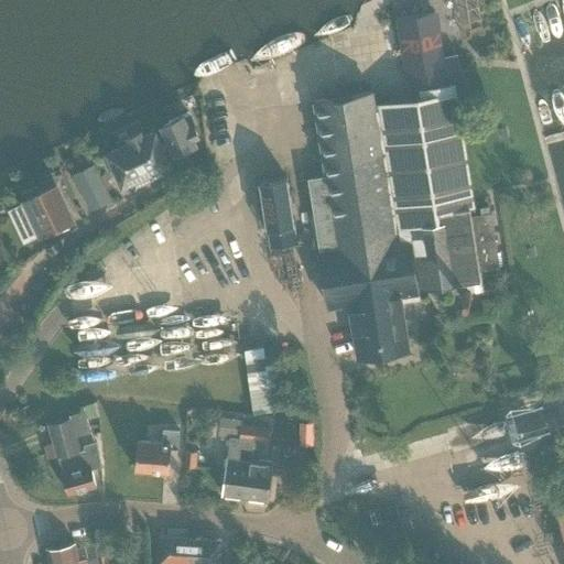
[(329,307),(348,304),(401,296),(402,303),(419,300),(418,294),(419,294),(410,239),(413,239),(421,289),(479,279),(478,272),(499,269),(490,215),(470,217),(469,207),(474,207),(455,84),(446,85),(438,36),(434,12),(399,19),(408,72),(427,67),(432,87),(420,89),(422,97),(376,106),(373,94),(314,102),(326,176),(310,179),(329,307)]
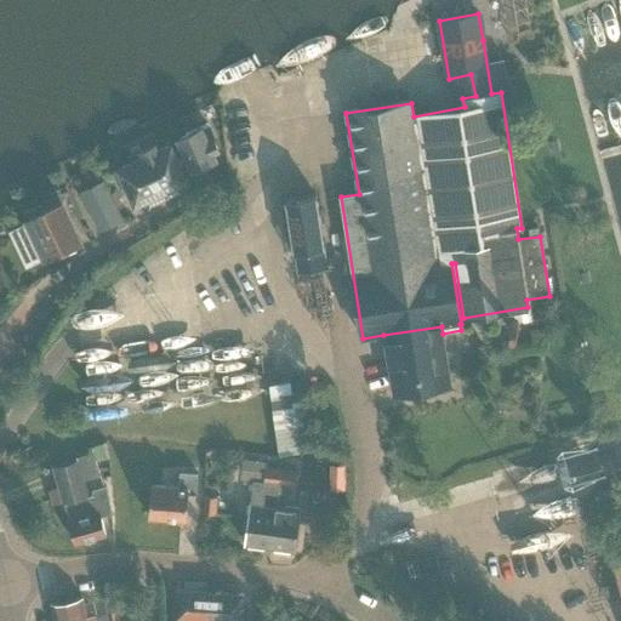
[(224,125),(244,115),(237,100),(216,109),(224,125)]
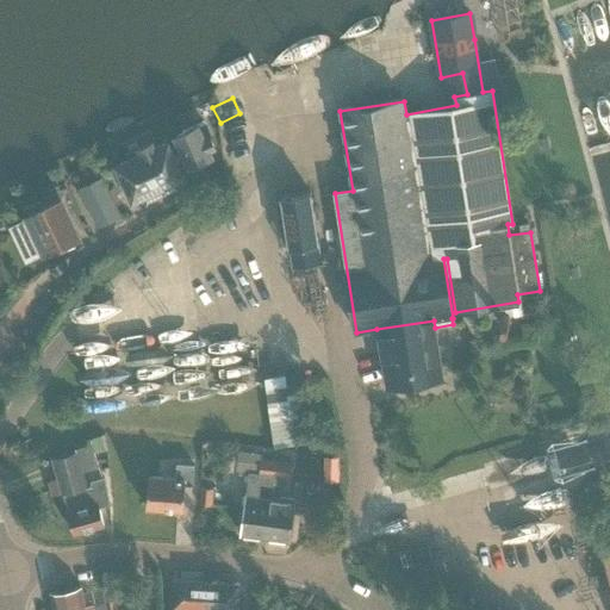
[(180,145),(172,149),(169,142),(154,149),(155,151),(144,157),(142,151),(129,157),(130,160),(117,166),(118,168),(112,170),(118,184),(124,181),(132,200),(185,176),(176,161),(185,157),(190,166),(212,156),(209,149),(215,145),(204,123),(199,126),(198,125),(175,136),(180,145)]
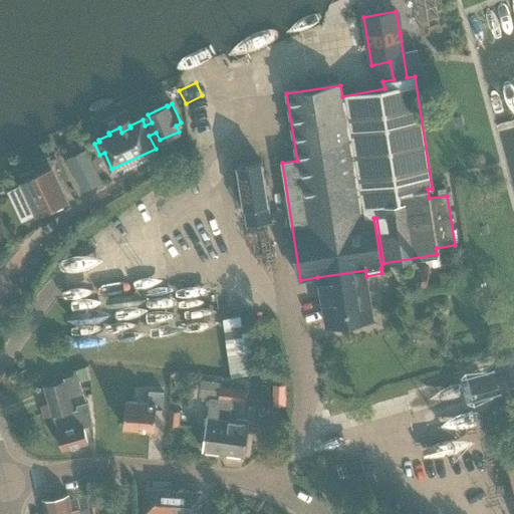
[(90,160),(85,150),(64,160),(75,182),(96,172),(96,171),(100,169),(95,158),(90,160)]
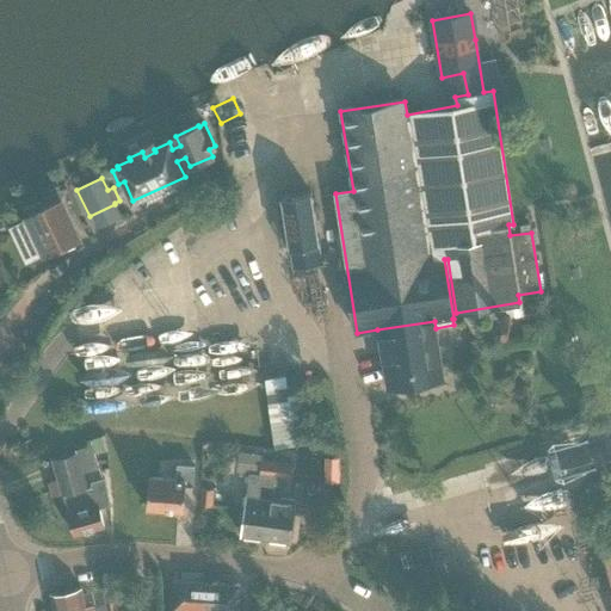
[(44,254),(79,238),(63,205),(74,201),(67,185),(24,205),(29,216),(8,224),(25,260),(43,252),(44,254)]
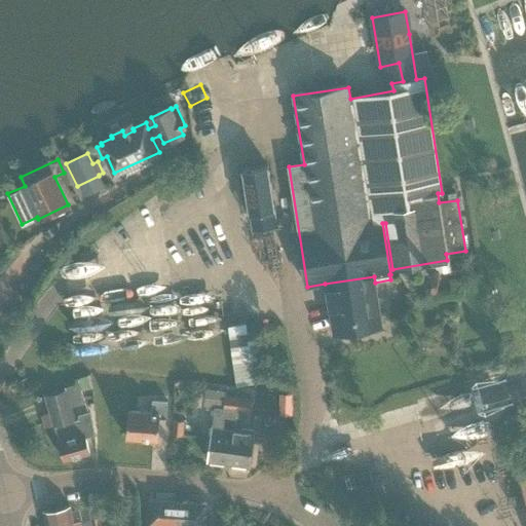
[(253,232),(276,228),(267,167),(243,172),(253,232)]
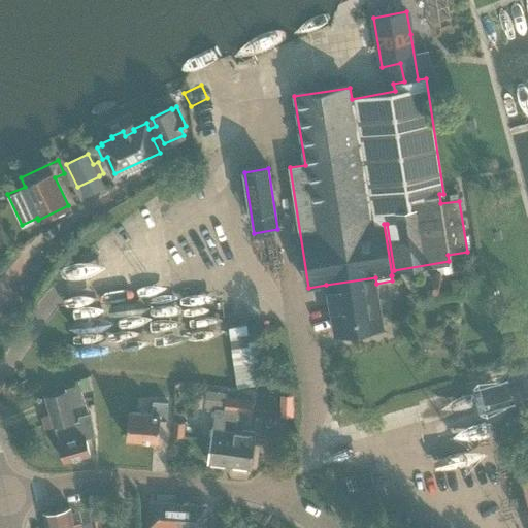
[(76,205),(90,199),(86,190),(72,196),(76,205)]
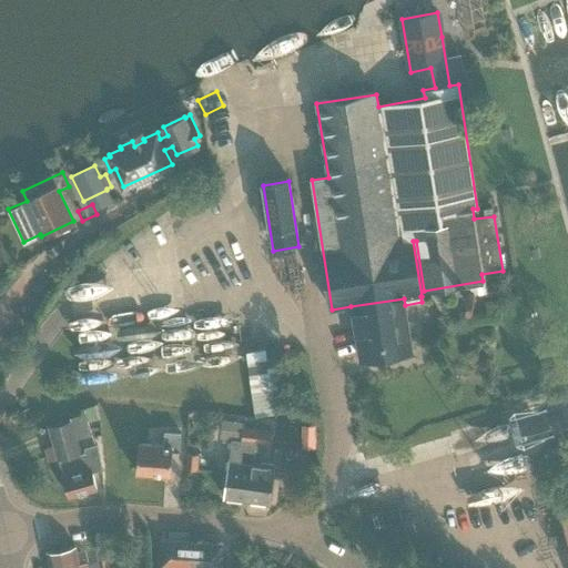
[(469,283),(469,284),(470,292),(473,292),(473,297),(487,295),(485,281),(483,281),(469,283)]
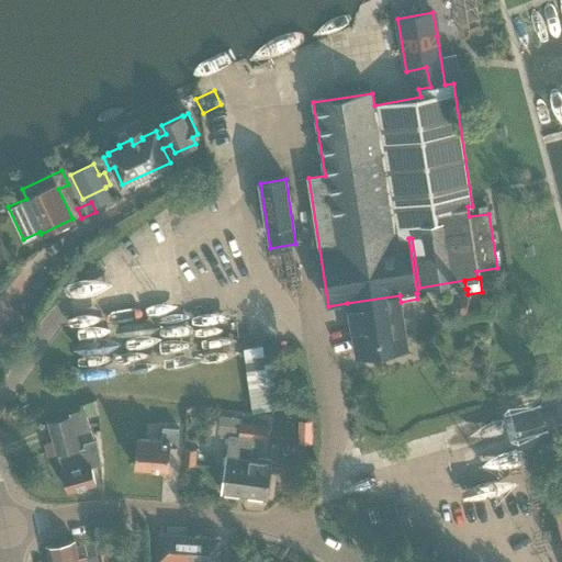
[(459,302),(469,301),(468,294),(468,289),(465,289),(458,290),(459,302)]
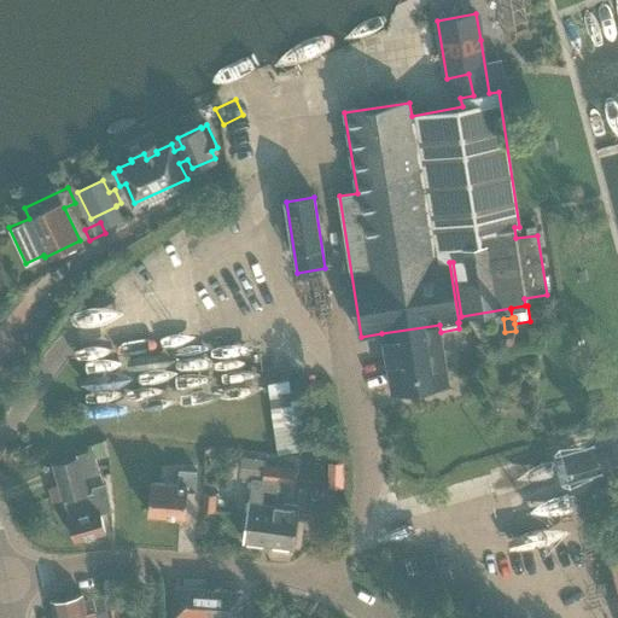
[(448,383),(441,332),(439,325),(382,333),(391,391),(448,383)]
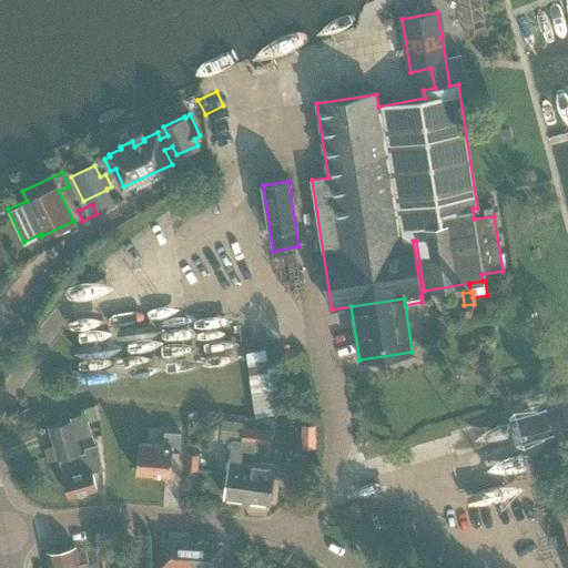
[(246,363),(255,417),(286,412),(277,357),(246,363)]
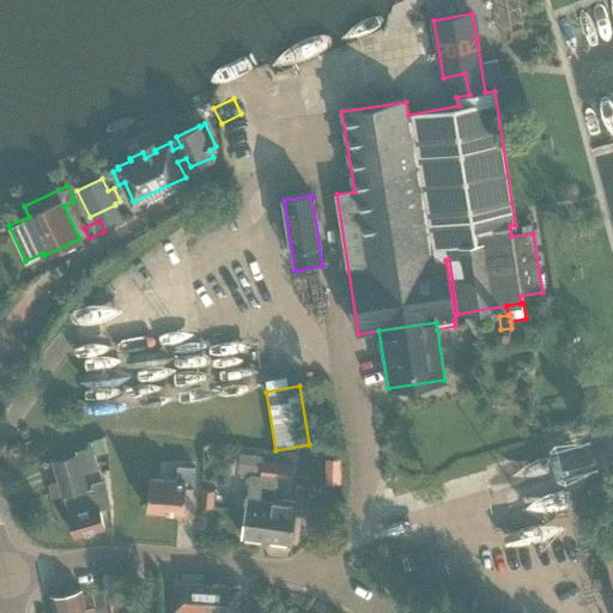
[(98,469),(92,445),(74,450),(76,454),(50,461),(61,497),(87,489),(83,473),(98,469)]
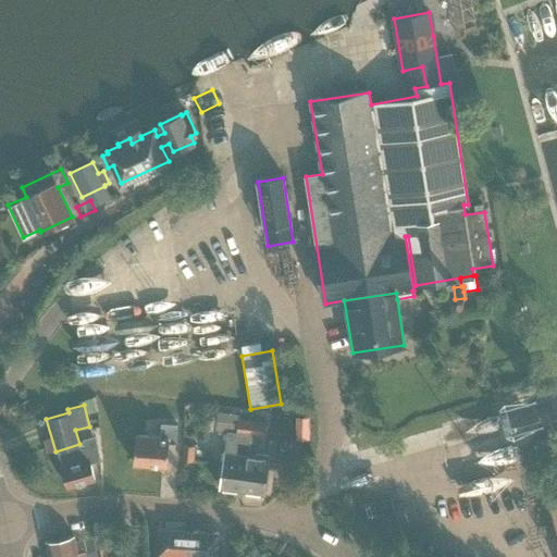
[(219,411),(218,411),(215,431),(227,432),(236,433),(238,420),(238,413),(219,411)]
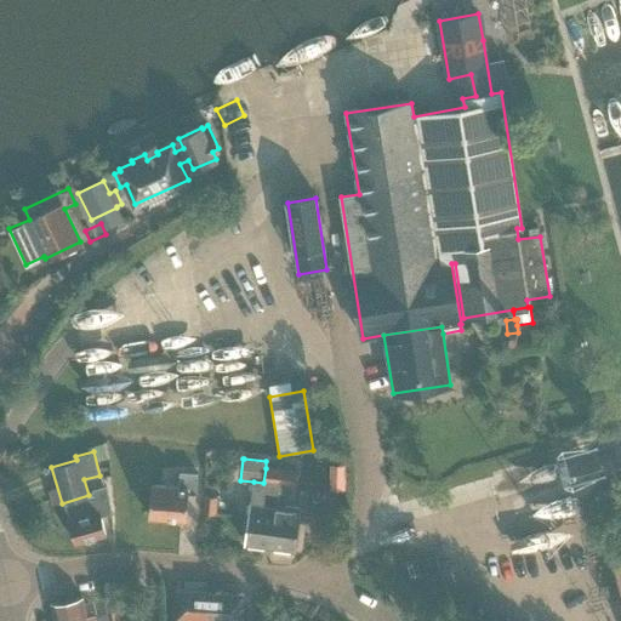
[(246,545),(271,548),(277,506),(281,471),(266,468),(263,483),(254,482),(246,545)]
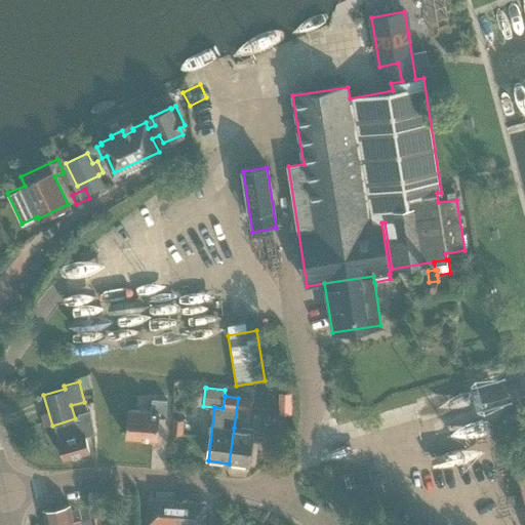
[(250,399),(238,398),(234,428),(229,463),(249,466),(253,431),(240,429),(241,420),(247,421),(250,399)]
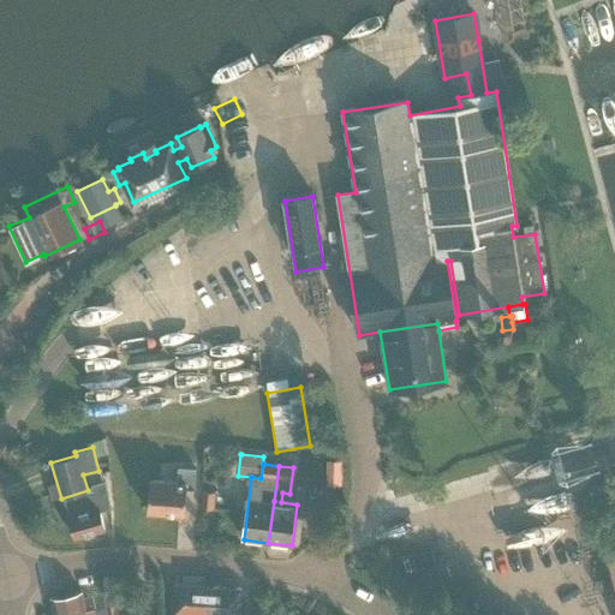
[(193,490),(195,470),(179,469),(178,483),(150,482),(148,513),(185,517),(187,490),(193,490)]
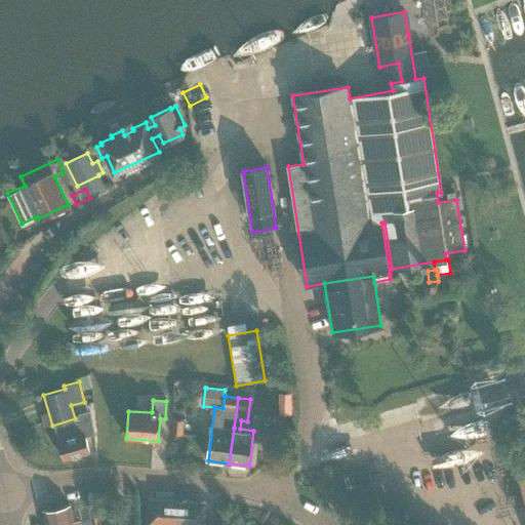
[(84,437),(94,435),(89,412),(78,414),(79,419),(55,426),(58,440),(57,440),(64,460),(88,454),(84,437)]
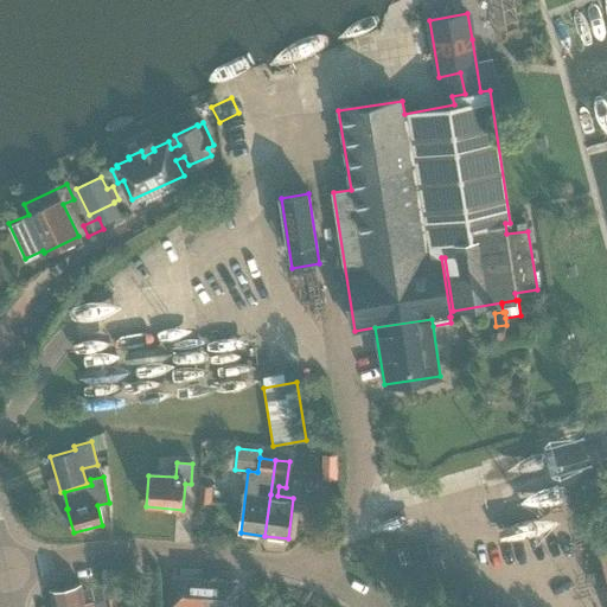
[(210,505),(211,489),(198,487),(197,504),(210,505)]
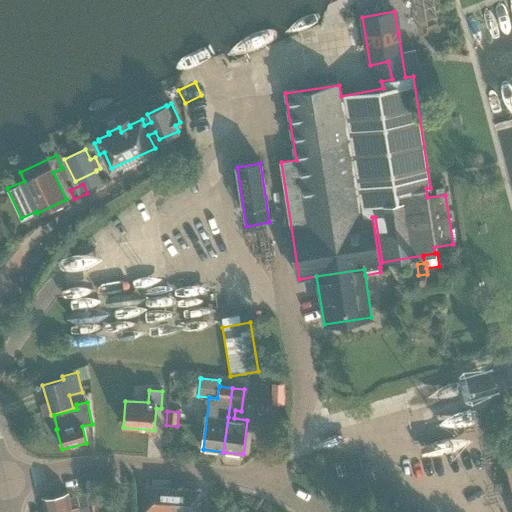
[(156,451),(180,452),(180,432),(157,431),(156,451)]
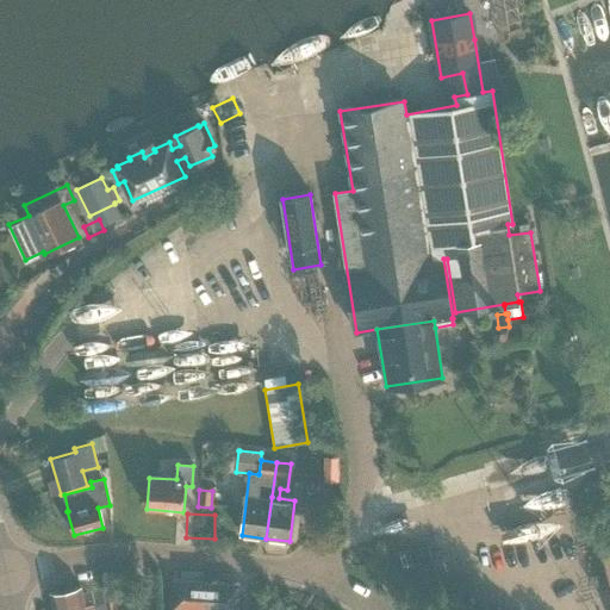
[(566,524),(565,541),(580,541),(582,524),(566,524)]
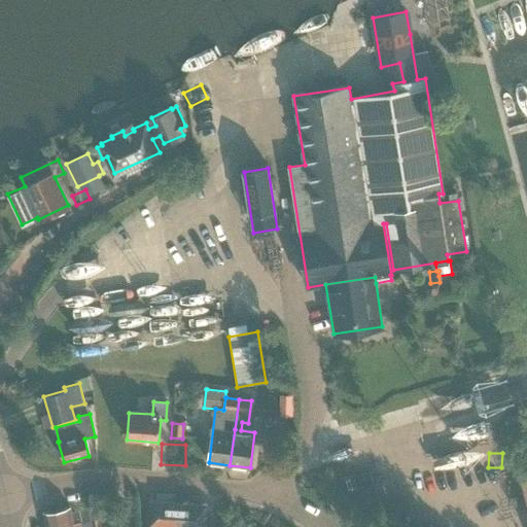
[(176,526),(177,503),(148,502),(147,526),(176,526)]
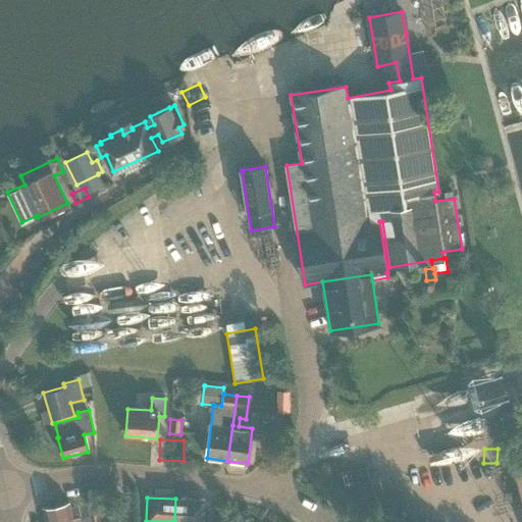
[(203,521),(204,500),(175,499),(174,521),(203,521)]
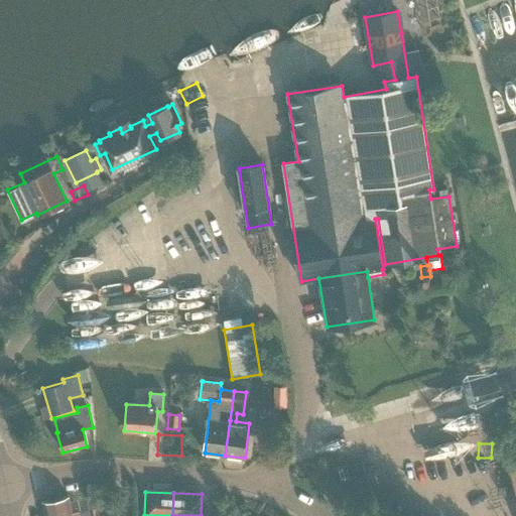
[(79,515),(79,512),(71,513),(68,497),(43,502),(46,515),(79,515)]
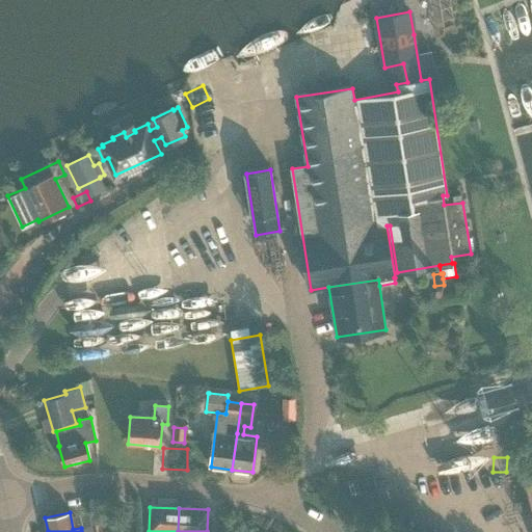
[(102,531),(101,523),(89,524),(90,531),(102,531)]
